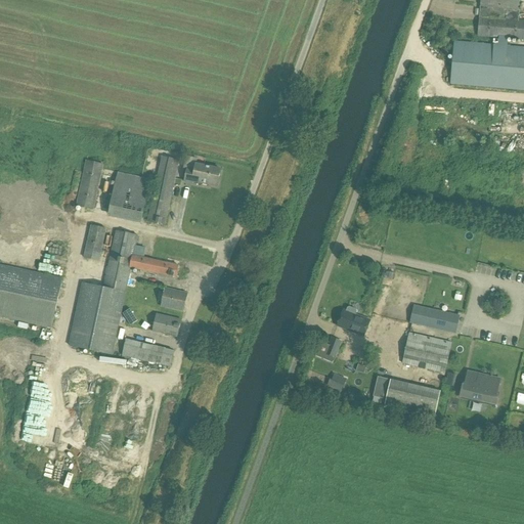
[(452,62),(450,84),(523,90),(523,46),(507,45),(507,39),(523,40),(523,19),(519,20),(520,0),(480,0),(478,36),(493,37),(493,45),(454,41),(452,62)]
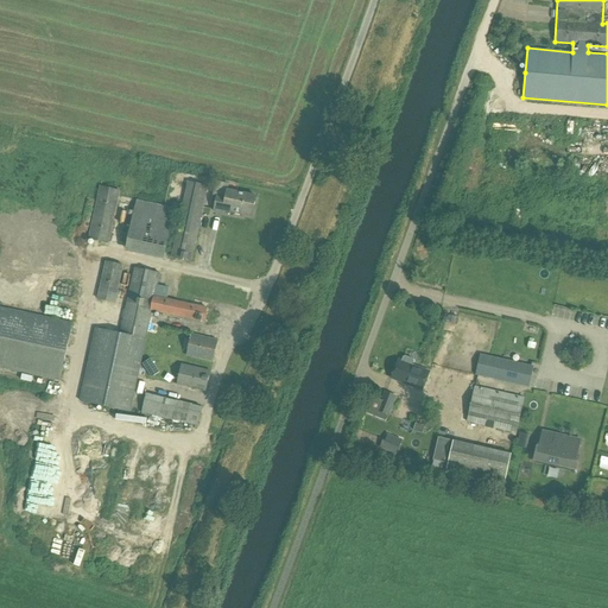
[(191,261),(208,187),(188,182),(171,257),(191,261)]
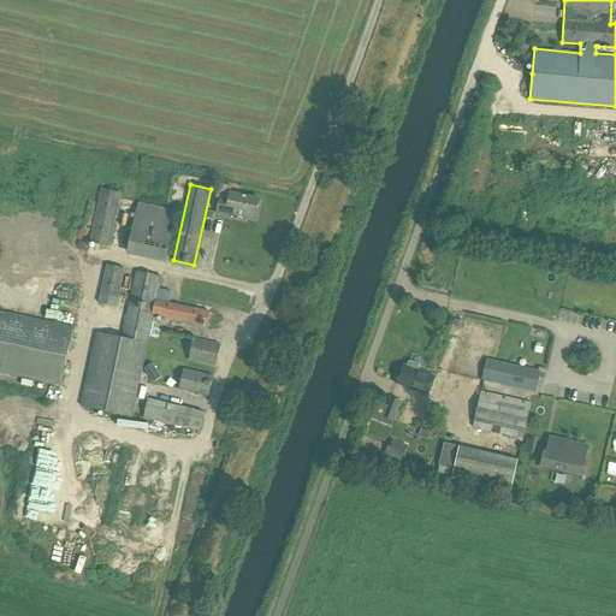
[(110,247),(122,194),(101,189),(89,242),(110,247)]
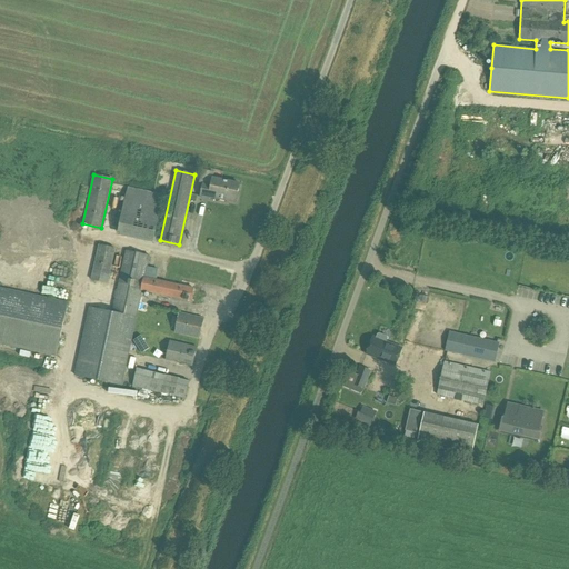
[(200,198),(210,199),(211,197),(236,202),(239,183),(213,178),(211,186),(203,183),(200,198)]
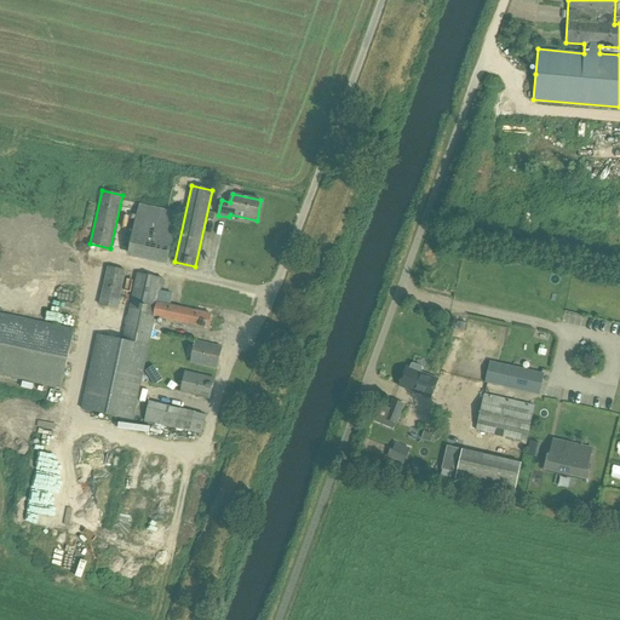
[(118,309),(126,271),(108,267),(99,305),(118,309)]
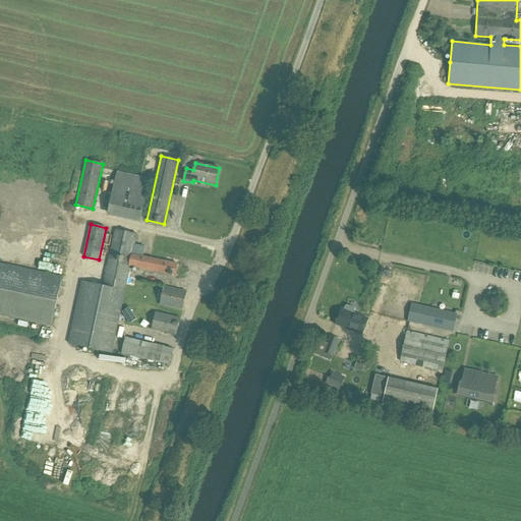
[(177,264),(142,256),(145,246),(134,244),(136,234),(115,230),(103,286),(81,282),(68,343),(111,352),(124,290),(129,266),(175,276),(177,264)]
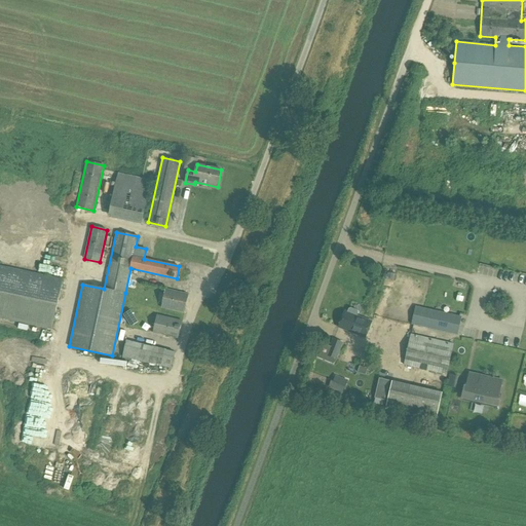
[(0,317),(51,329),(63,279),(0,266),(0,317)]
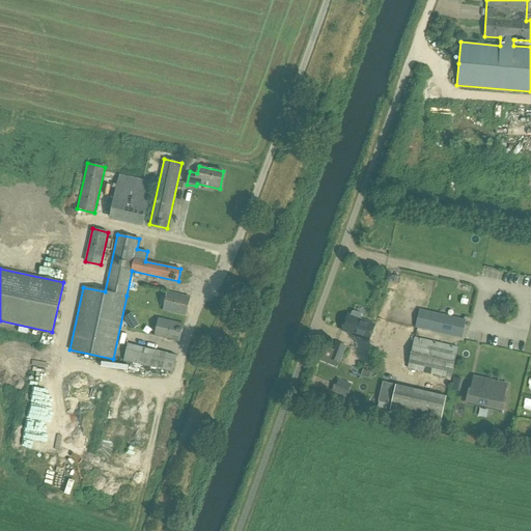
[(190,298),(167,291),(163,310),(185,315),(190,298)]
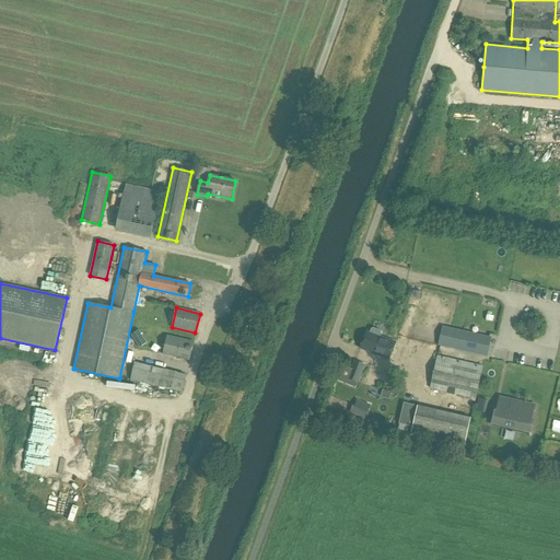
[(360,348),(389,360),(396,342),(380,337),(381,333),(381,331),(373,328),(371,329),(370,333),(366,331),(360,348)]
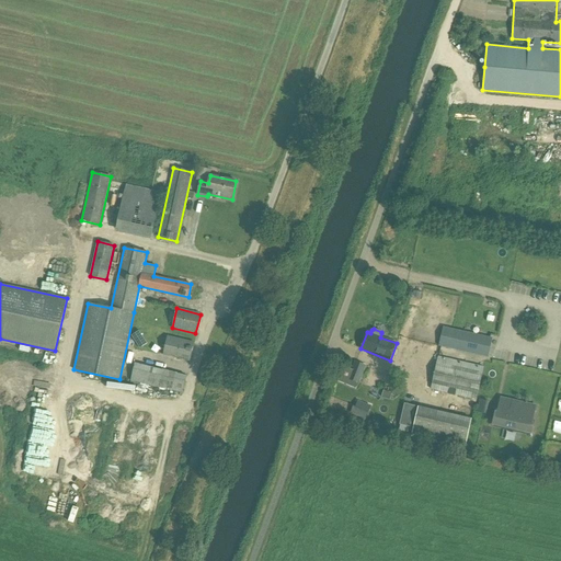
[(485,356),(490,339),(451,330),(447,347),(485,356)]
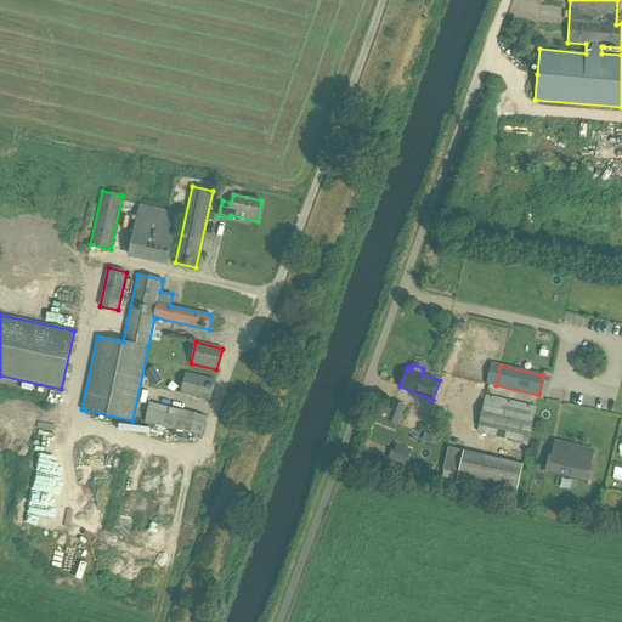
[(215,380),(186,373),(181,394),(210,400),(215,380)]
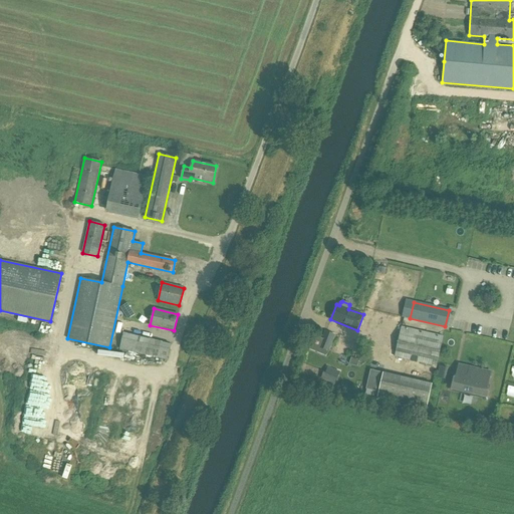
[(403,327),(396,356),(437,366),(443,336),(403,327)]
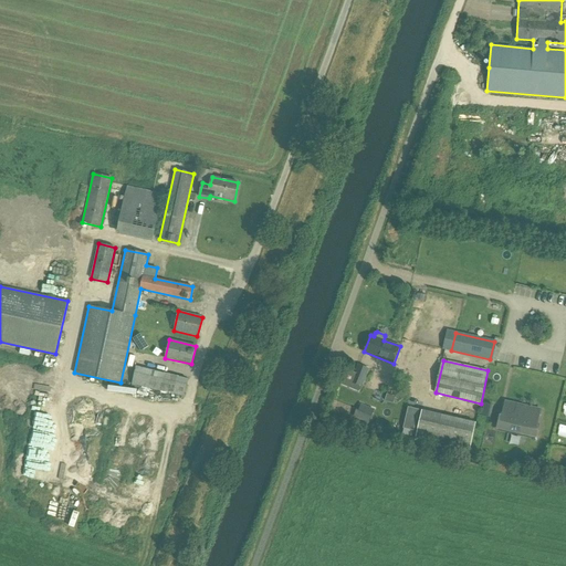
[(360,387),(367,371),(365,370),(366,367),(359,365),(352,383),(360,387)]
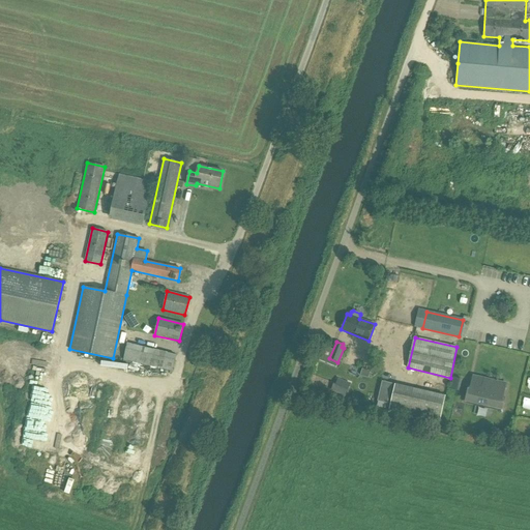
[(175,355),(168,353),(164,369),(172,371),(174,360),(175,355)]
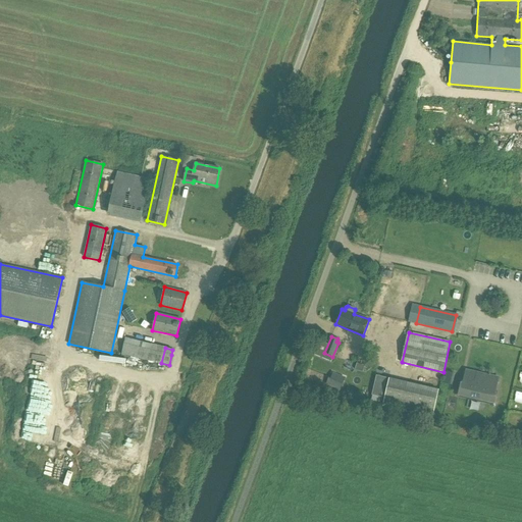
[(466,370),(463,384),(461,383),(459,395),(494,403),(498,392),(496,392),(499,378),(498,377),(498,379),(466,372),(467,370),(466,370)]
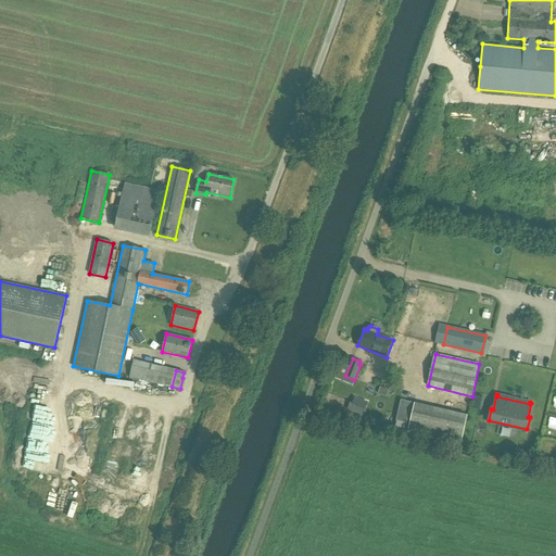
[(367,403),(355,399),(350,411),(363,415),(367,403)]
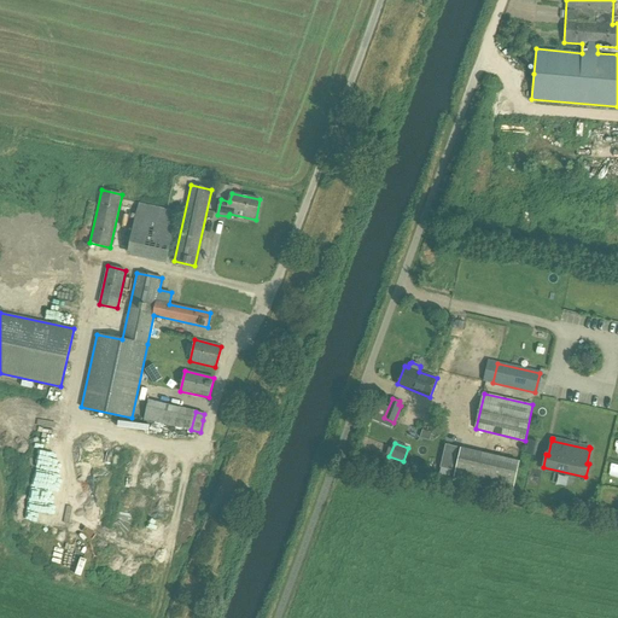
[(458,447),(445,444),(442,459),(454,461),(458,447)]
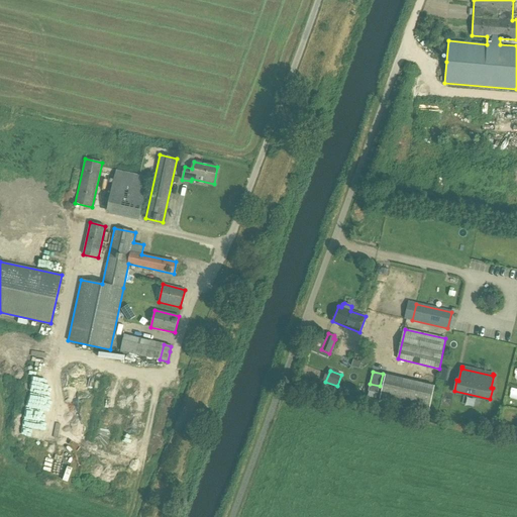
[(434,386),(386,375),(380,400),(429,411),(434,386)]
